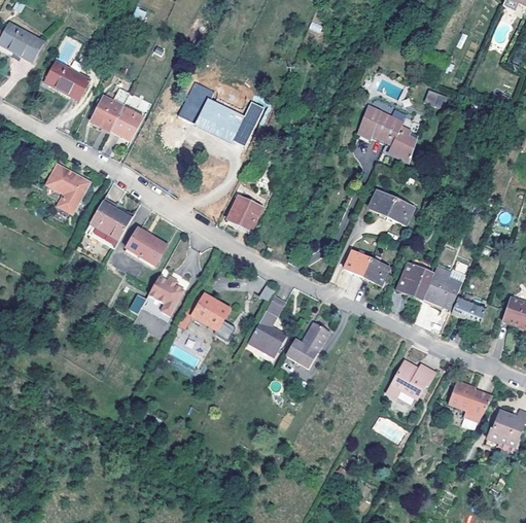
[(504,0),(501,5),(515,11),(519,3),(525,6),(525,0),(504,0)]
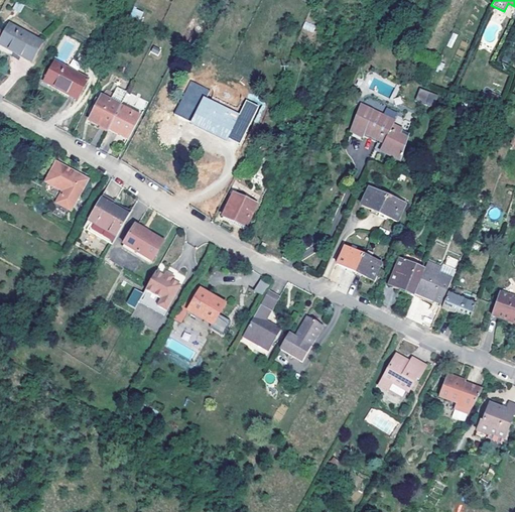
[(139,16),(142,7),(132,3),(128,12),(139,16)]
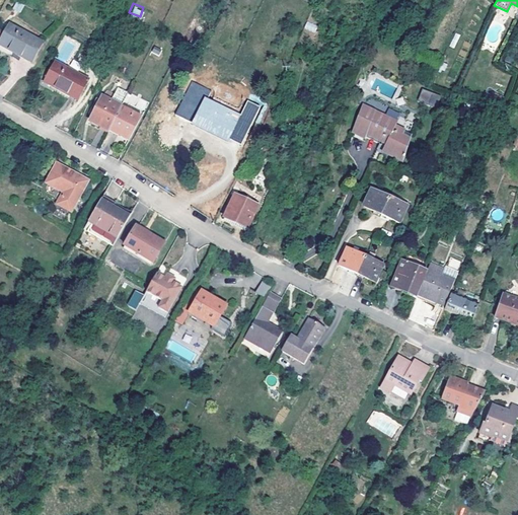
[(305,17),(303,24),(314,28),(316,21),(305,17)]
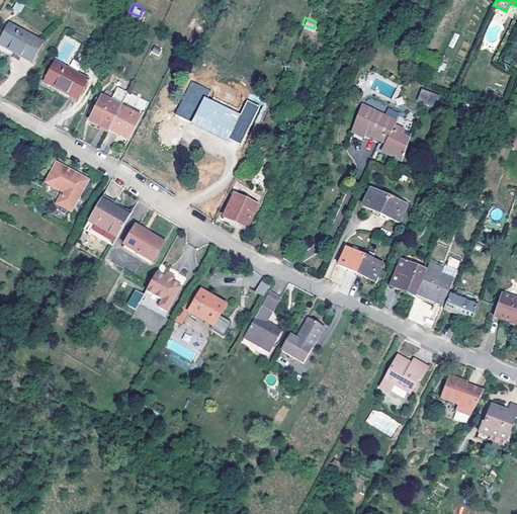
[(41,38),(8,21),(0,35),(0,43),(30,60),(41,38)]
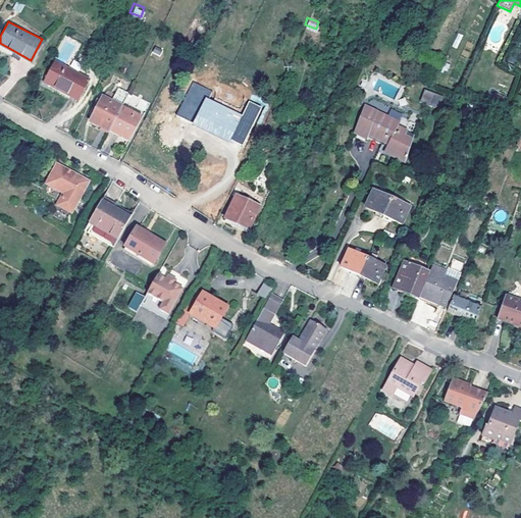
[(456,44),(462,31),(458,29),(452,42),(456,44)]
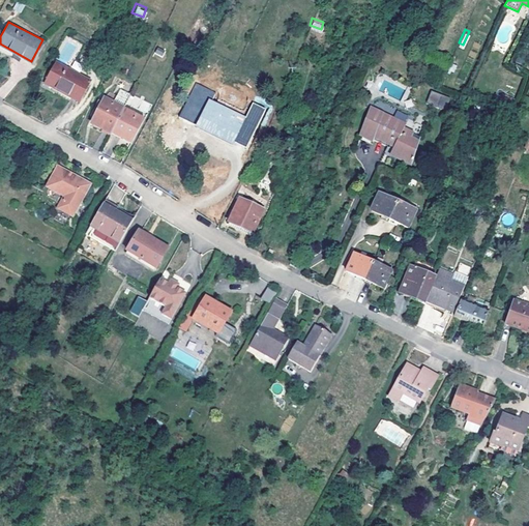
[(89,78),(55,60),(45,82),(79,99),(89,78)]
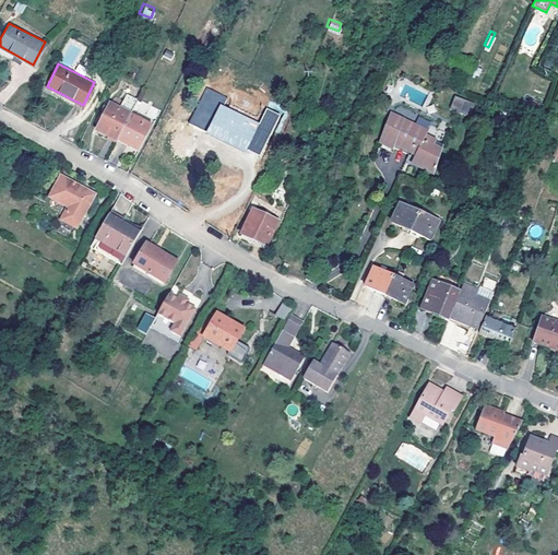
[(448,104),(466,113),(473,98),(454,90),(448,104)]
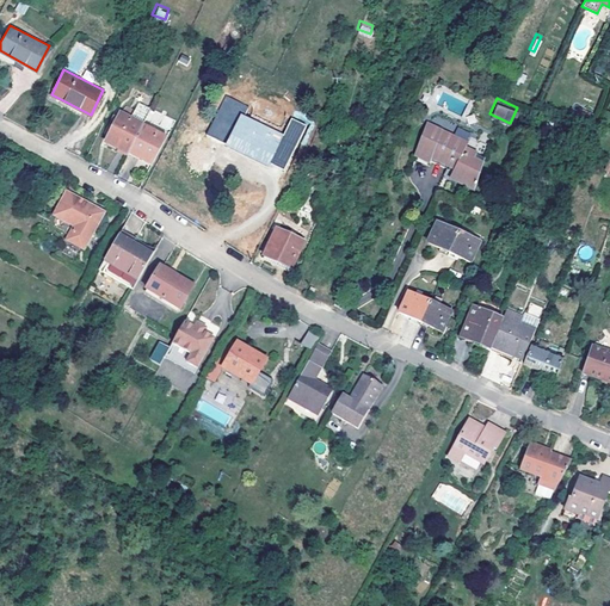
[(106,140),(129,150),(142,122),(121,111),(119,116),(115,113),(111,121),(114,123),(106,140)]
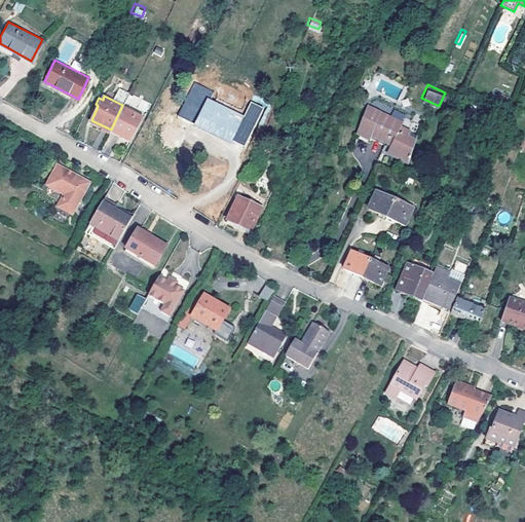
[(209,98),(207,102),(218,107),(220,104),(209,98)]
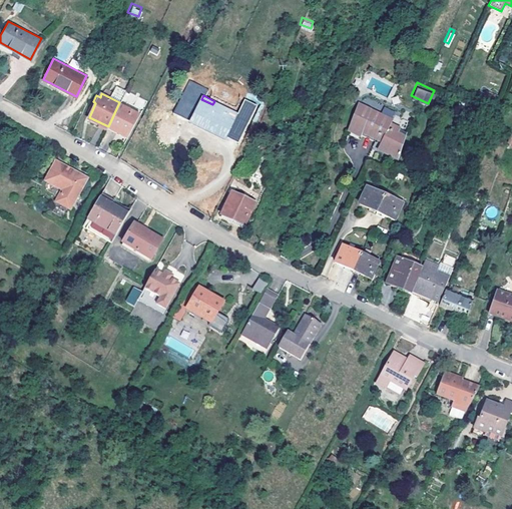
[(224,136),(236,111),(214,101),(212,104),(201,99),(191,120),(224,136)]
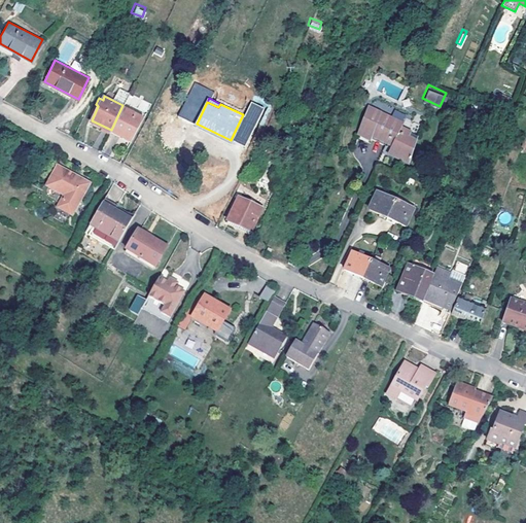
[(123,105),(111,130),(130,139),(142,114),(123,105)]
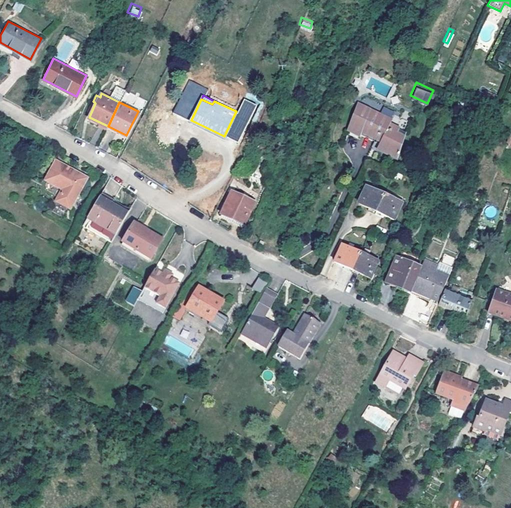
[(391,118),(358,102),(348,126),(360,132),(362,128),(380,137),(378,141),(376,145),(397,155),(406,130),(389,121),(391,118)]
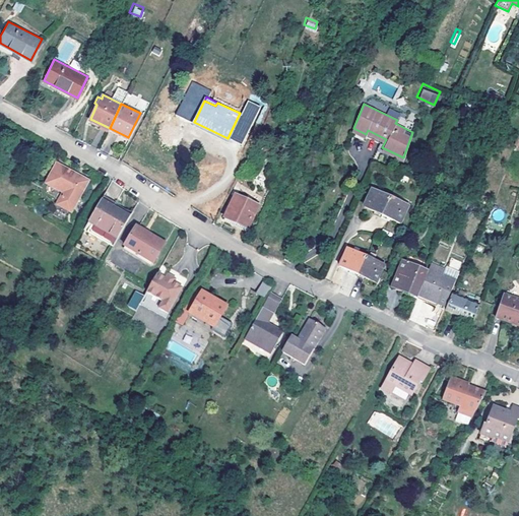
[(368,130),(366,134),(384,143),(386,139),(368,130)]
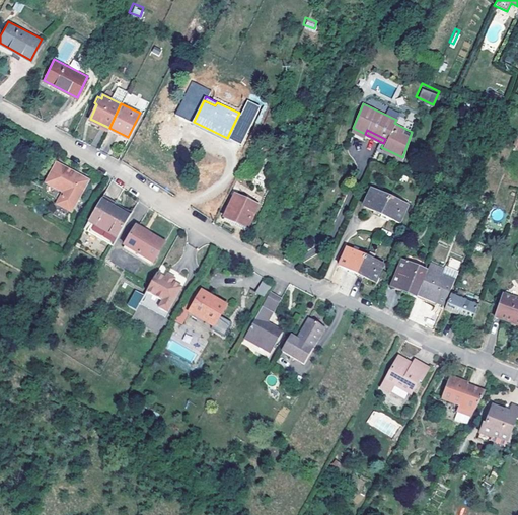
[(64,190),(57,202),(69,209),(86,177),(56,161),(46,179),(64,190)]
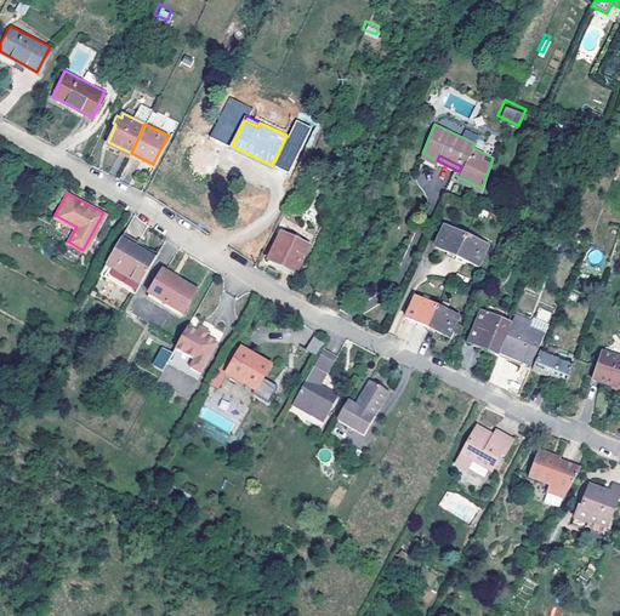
[(445,249),(455,254),(465,233),(443,222),(433,244),(445,249)]
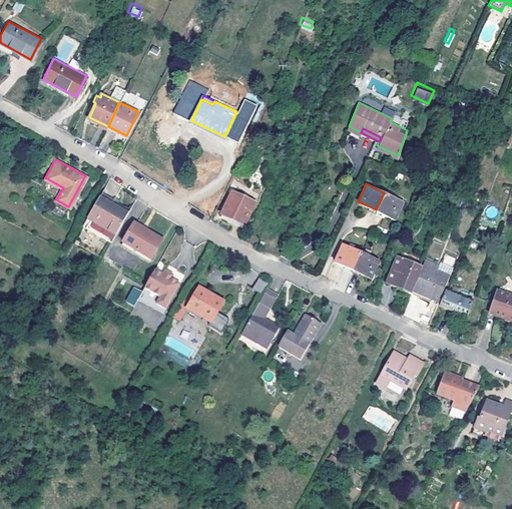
[(253,199),(231,189),(220,213),(243,222),(253,199)]
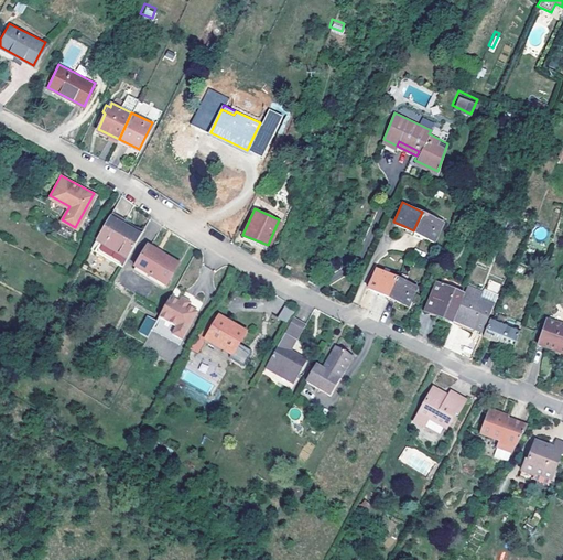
[(96,236),(127,255),(139,234),(120,223),(125,217),(111,210),(96,236)]
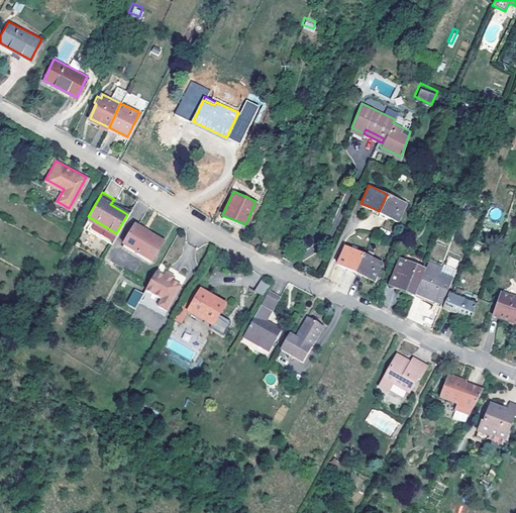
[(379,211),(387,214),(397,219),(405,202),(387,194),(379,211)]
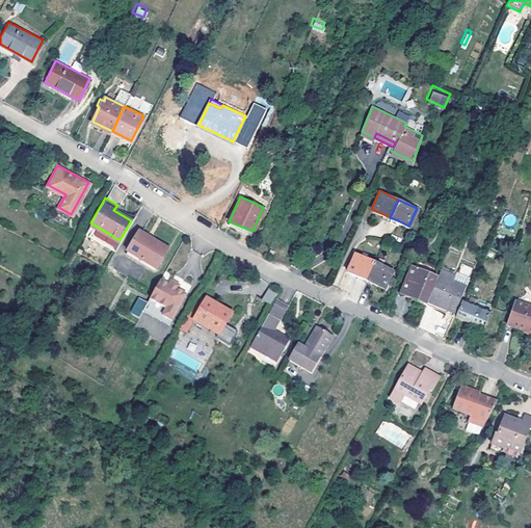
[(113,210),(131,220),(134,214),(117,205),(113,210)]
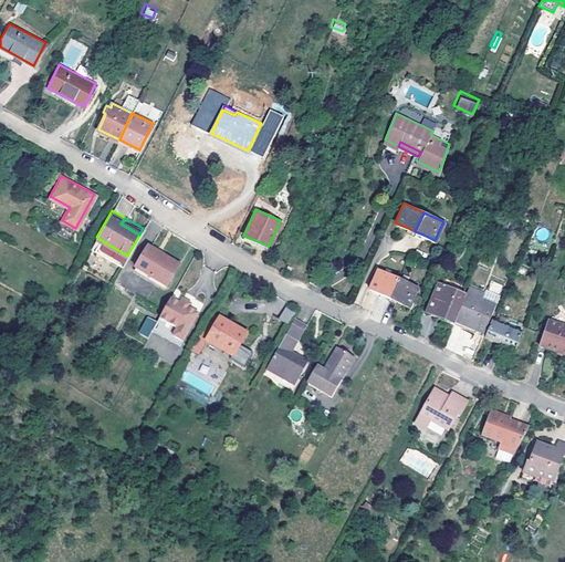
[(91,247),(122,266),(127,256),(96,237),(91,247)]
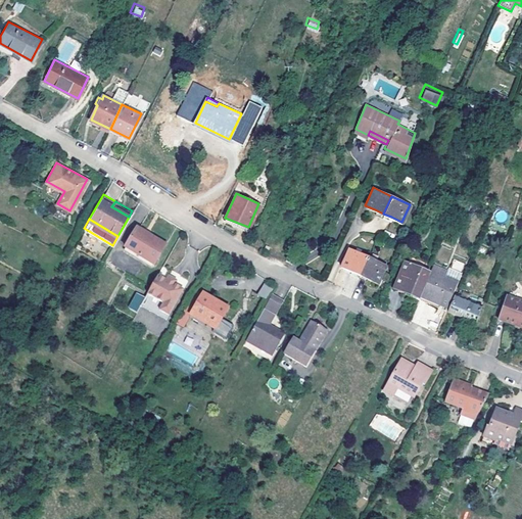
[(165,241),(137,225),(125,244),(153,262),(165,241)]
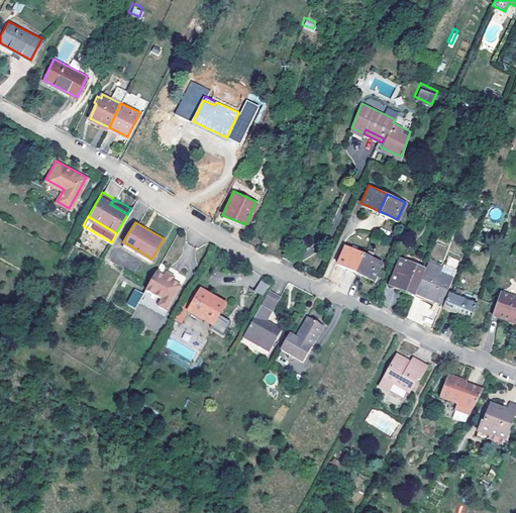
[(354,270),(362,252),(344,244),(336,261),(354,270)]
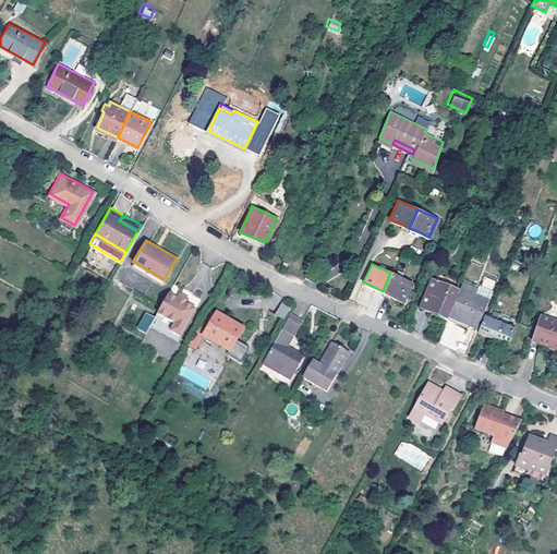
[(410,282),(390,273),(383,291),(402,300),(410,282)]
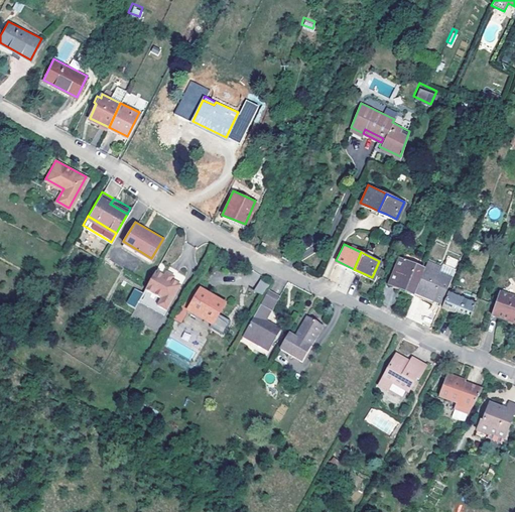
[(443,259),(454,264),(457,256),(446,252),(443,259)]
